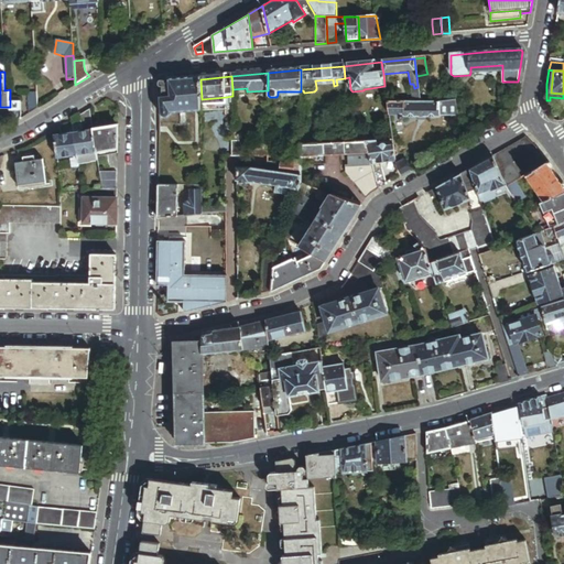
[(202,99),(201,79),(169,82),(169,86),(166,86),(165,85),(164,84),(163,84),(162,85),(161,85),(161,87),(161,89),(162,89),(163,90),(163,98),(160,98),(161,111),(161,117),(162,118),(164,119),(165,120),(167,120),(170,119),(171,119),(172,118),(173,118),(173,117),(174,117),(174,116),(180,115),(202,112),(202,99)]
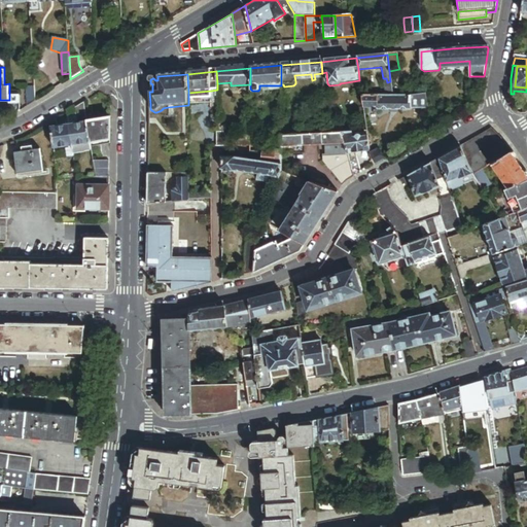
[(386,78),(383,78),(385,96),(392,96),(391,89),(390,81),(387,82),(386,78)]
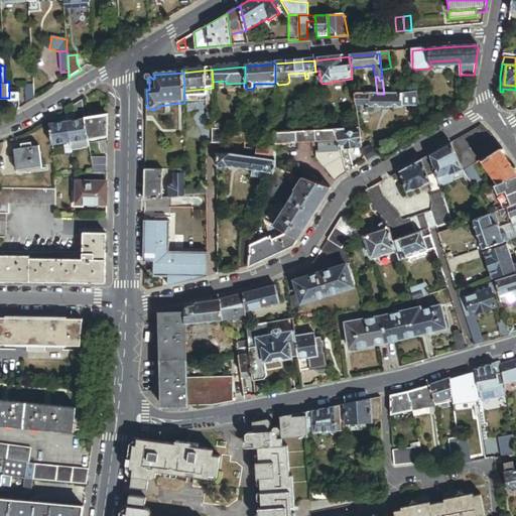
[(184,91),(184,103),(207,102),(207,99),(207,89),(184,91)]
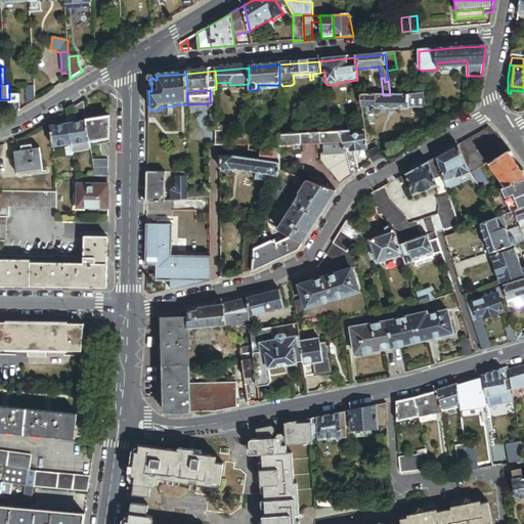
[(14,113),(19,110),(19,93),(9,93),(9,99),(10,115),(14,113)]
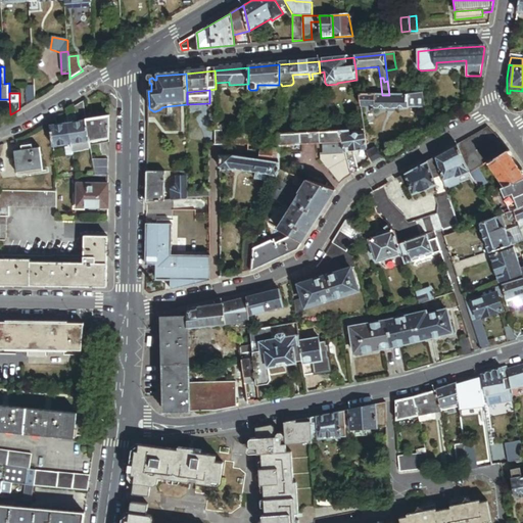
[(408,107),(425,109),(422,94),(408,95),(408,107)]
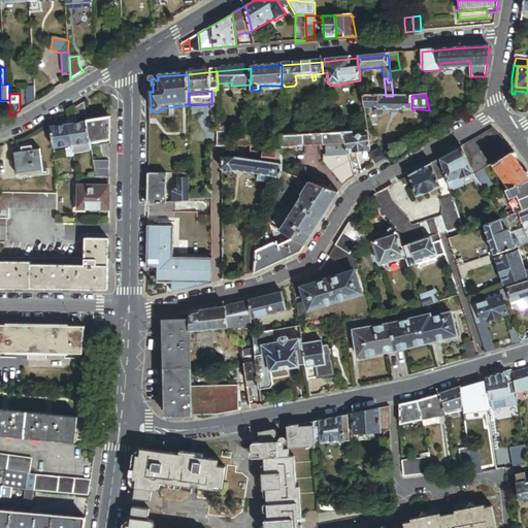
[(411,96),(393,96),(386,96),(362,96),(364,109),(372,109),(372,111),(374,112),(376,112),(378,111),(380,110),(380,109),(411,109),(411,108),(411,96)]
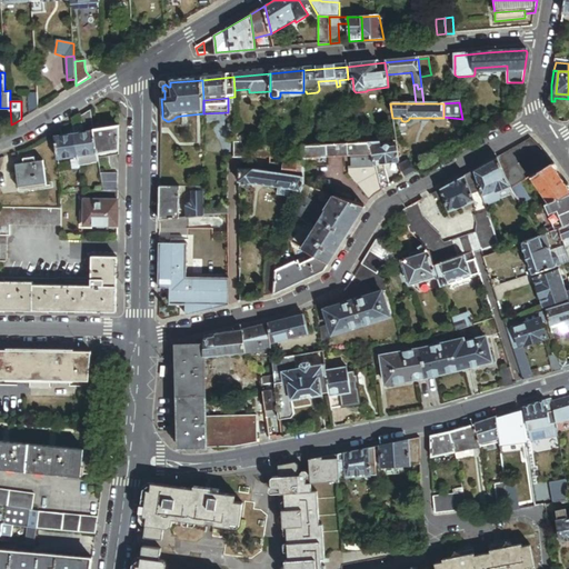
[(93,128),(91,110),(81,116),(82,129),(93,128)]
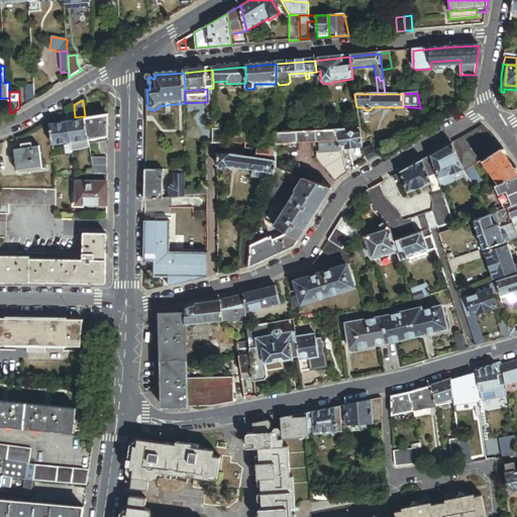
[(207,102),(185,103),(185,111),(207,110),(207,102)]
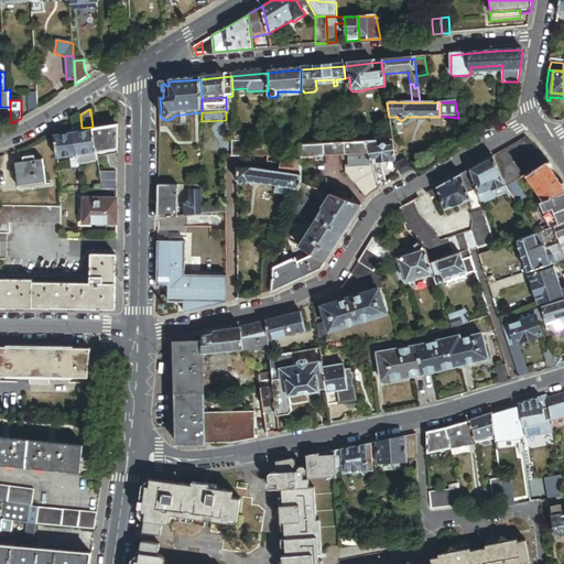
[(96,151),(118,148),(118,125),(93,129),(96,151)]
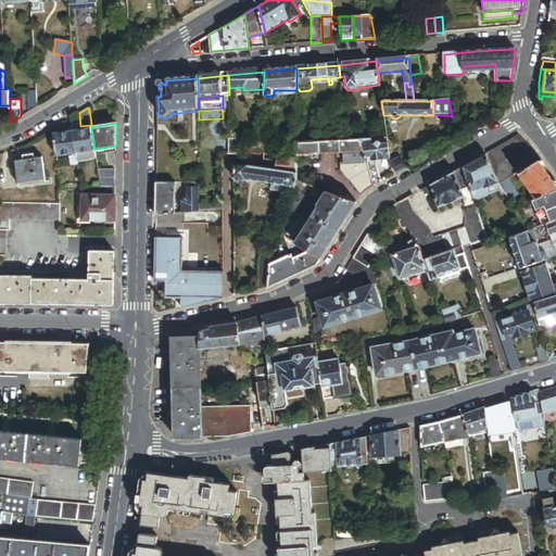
[(76,152),(95,149),(91,127),(72,130),(76,152)]
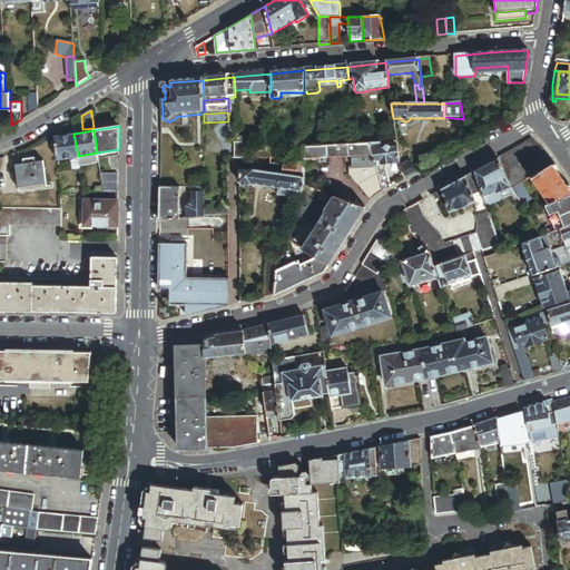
[(373,134),(373,138),(374,141),(389,140),(387,133),(373,134)]
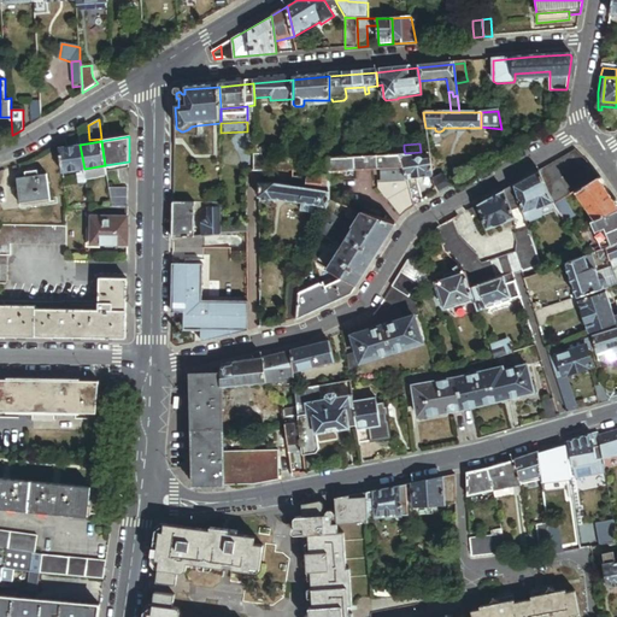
[(81,170),(84,169),(80,145),(59,148),(63,172),(81,170)]
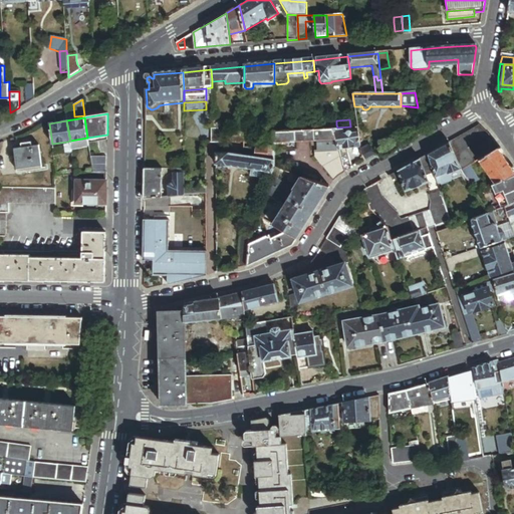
[(275,135),(283,134),(283,120),(275,120),(275,135)]
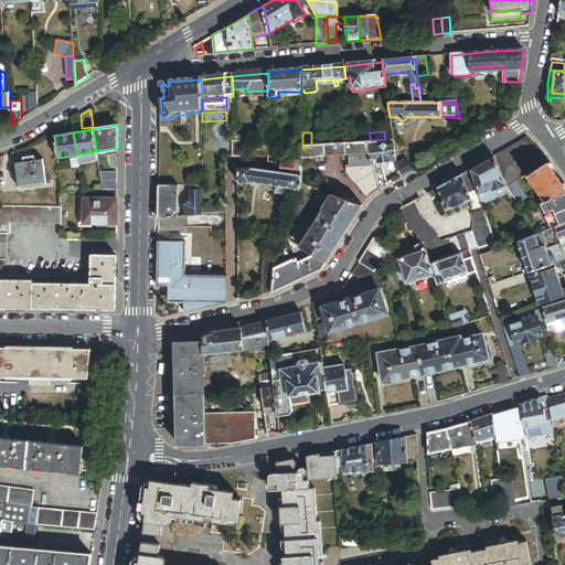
[(528,137),(498,155),(504,168),(513,163),(537,149),(528,137)]
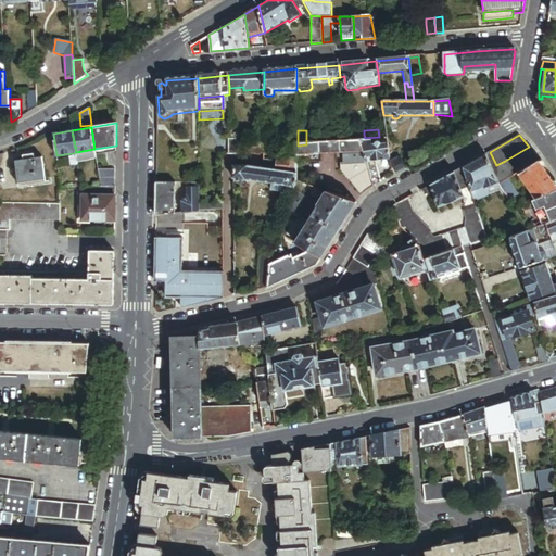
[(390,160),(387,139),(365,140),(361,141),(367,163),(376,162),(390,160)]
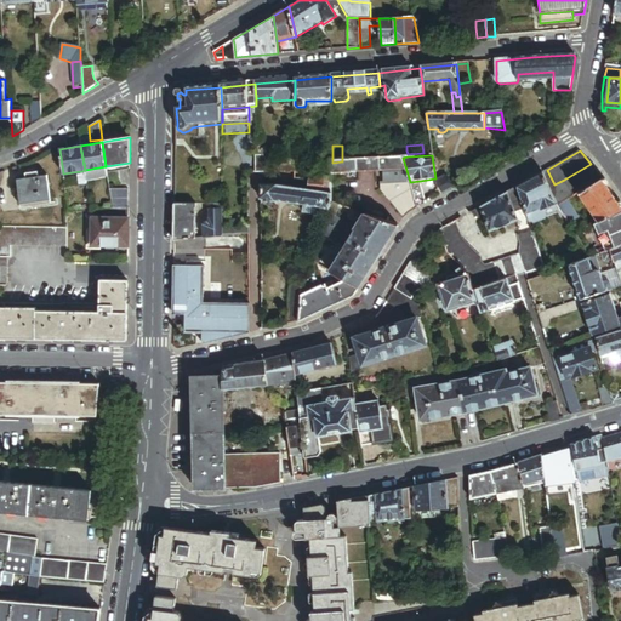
[(256,175),(268,175),(267,158),(256,158),(256,175)]
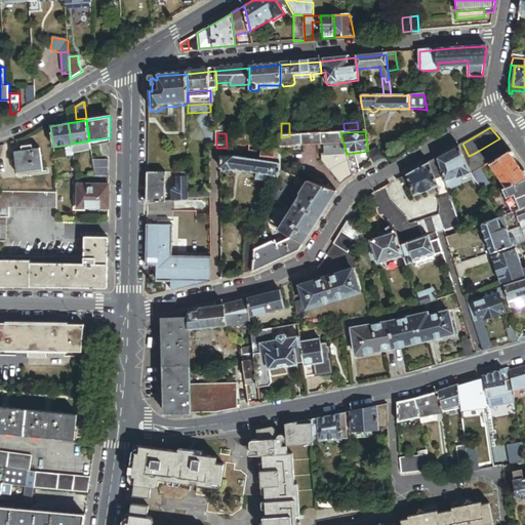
[(289,136),(281,137),(281,149),(328,146),(328,150),(325,151),(326,156),(347,154),(340,133),(327,133),(326,133),(289,136)]
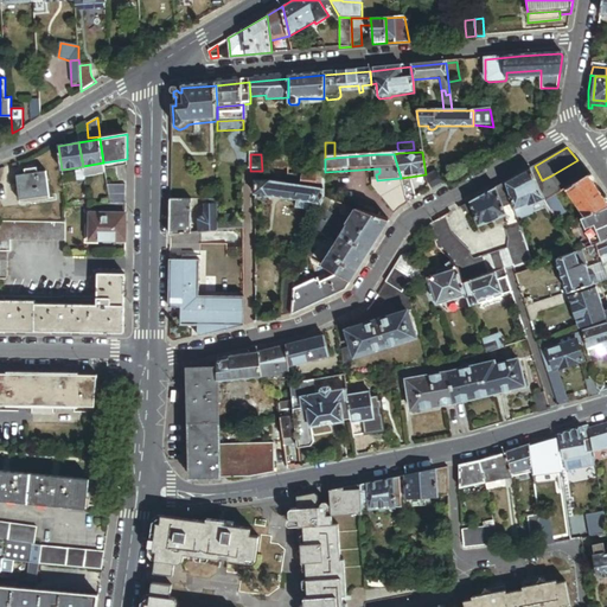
[(127,165),(127,159),(103,163),(104,168),(127,165)]
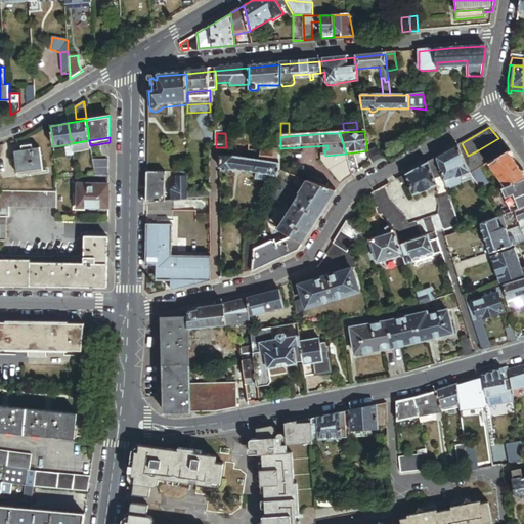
[(90,145),(89,140),(72,143),(73,151),(91,148),(90,145)]
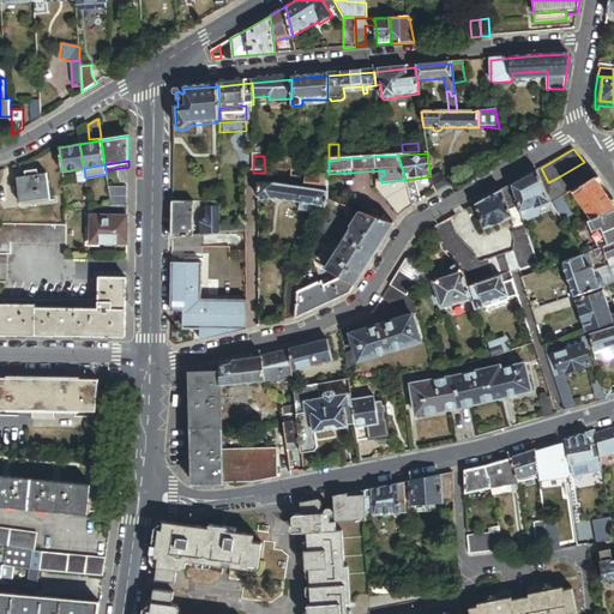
[(536,170),(543,186),(548,182),(541,168),(536,170)]
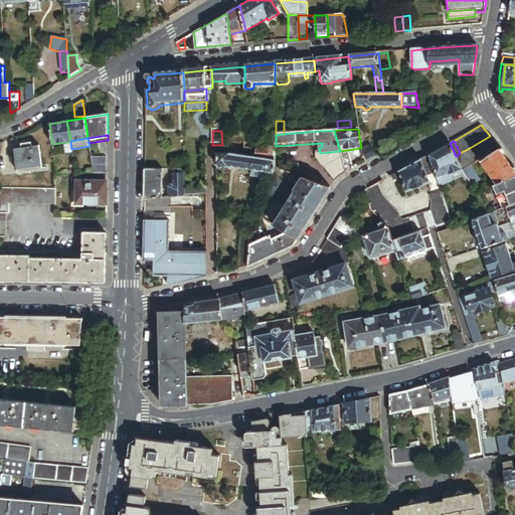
[(456,156),(450,143),(430,154),(435,171),(437,176),(461,168),(462,167),(458,161),(456,156)]
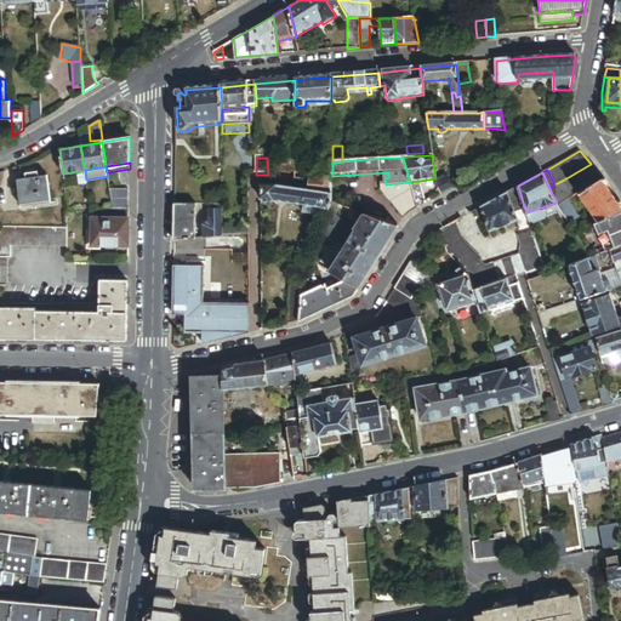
[(50,174),(41,174),(29,175),(20,175),(21,199),(51,199),(50,174)]
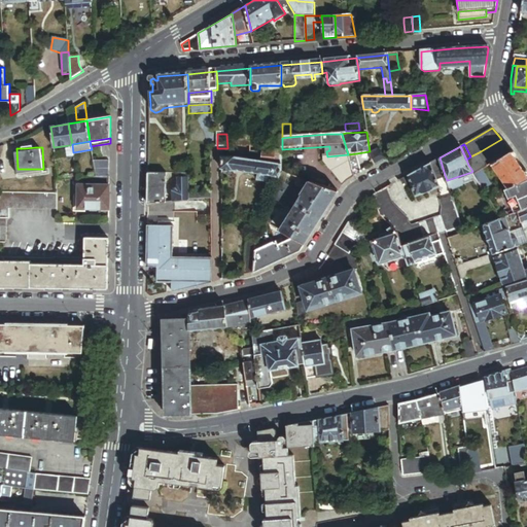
[(282,153),(282,151),(272,152),(272,154),(265,154),(259,153),(251,152),(251,161),(261,163),(282,166),(282,164),(282,153)]
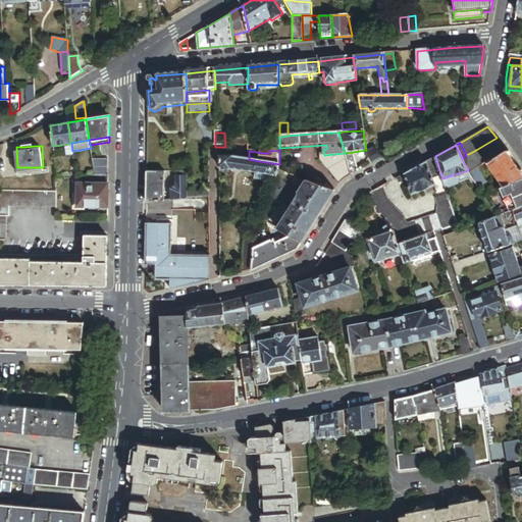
[(371,164),(379,159),(373,150),(366,153),(371,164)]
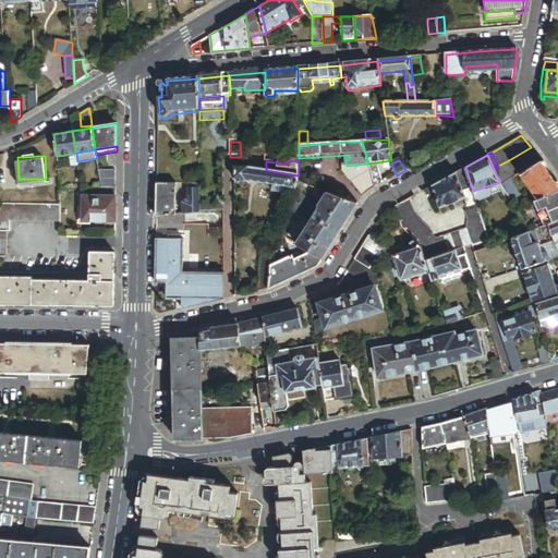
[(557,190),(557,184),(541,160),(520,173),(538,198),(557,190)]
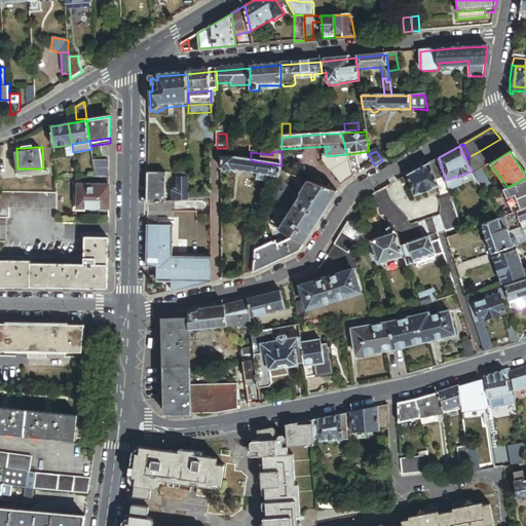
[(473,174),(486,165),(478,152),(470,156),(465,159),(467,164),(472,171),(473,174)]
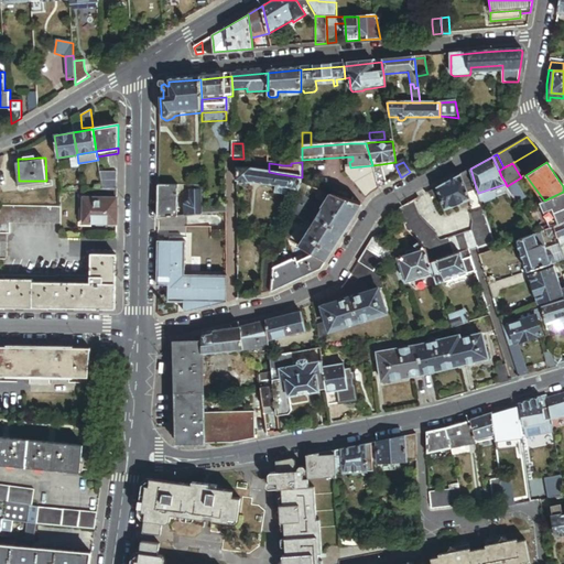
[(379,190),(388,185),(381,164),(372,165),(373,170),(375,172),(375,173),(379,190)]
